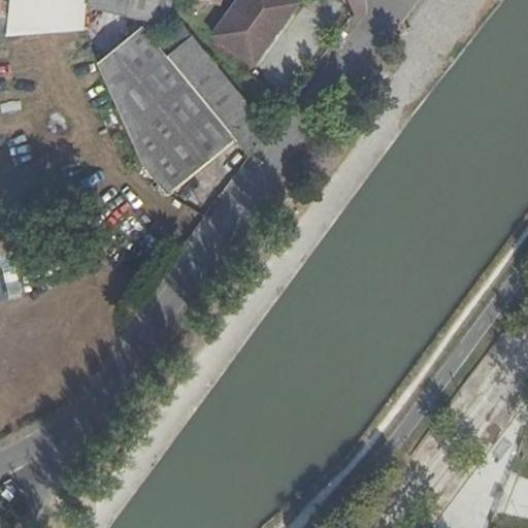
[(10,0),(7,35),(85,30),(87,0),(10,0)]
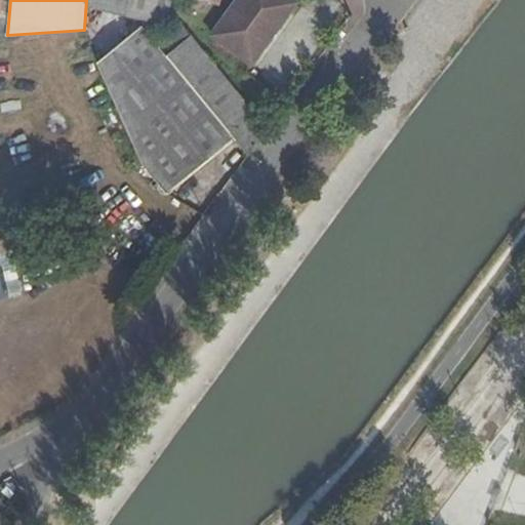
[(237,0),(211,35),(251,65),(296,3),(292,0),(237,0)]
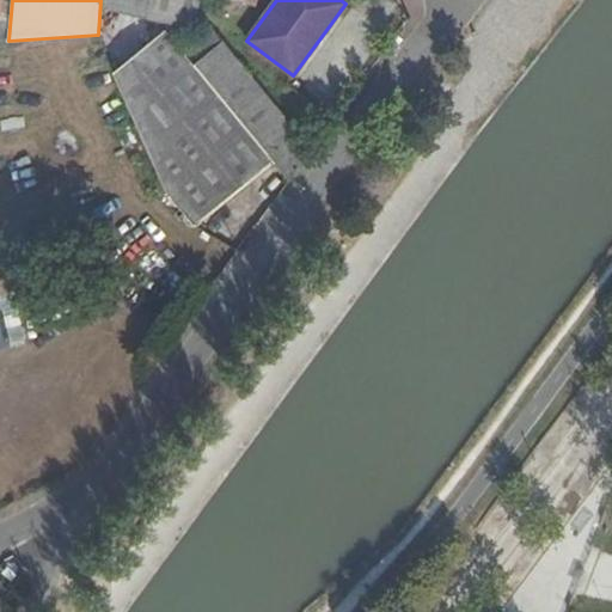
[(274,163),(289,182),(311,151),(207,25),(181,48),(231,111),(274,163)]
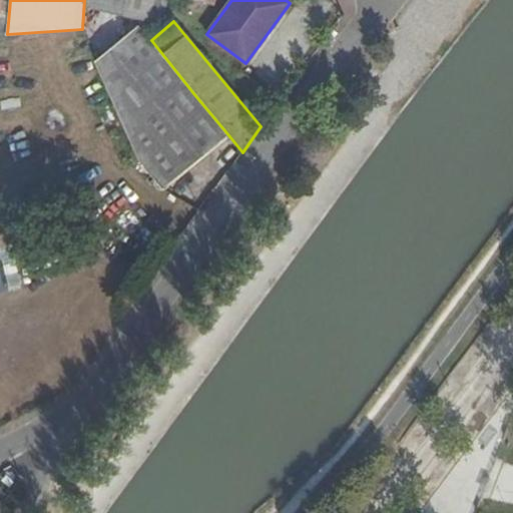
[(146,35),(101,73),(128,138),(175,108),(193,93),(151,40),(146,35)]
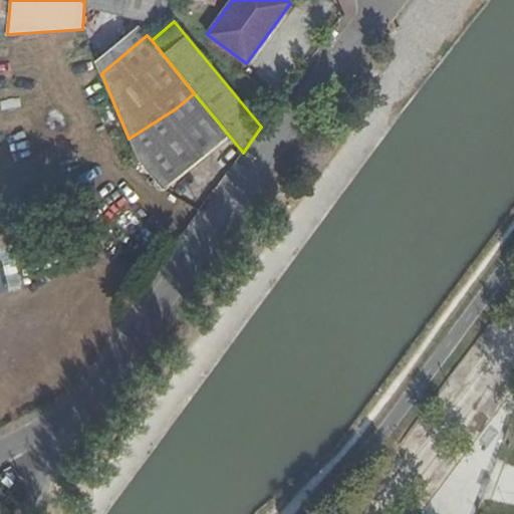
[(142,168),(163,194),(230,137),(194,93),(176,108),(129,139),(142,168)]
